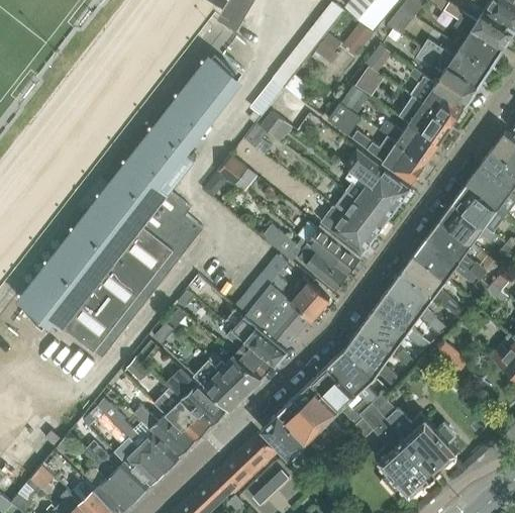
[(241,0),(225,0),(222,6),(214,16),(228,28),(241,11),(236,7),(241,0)]
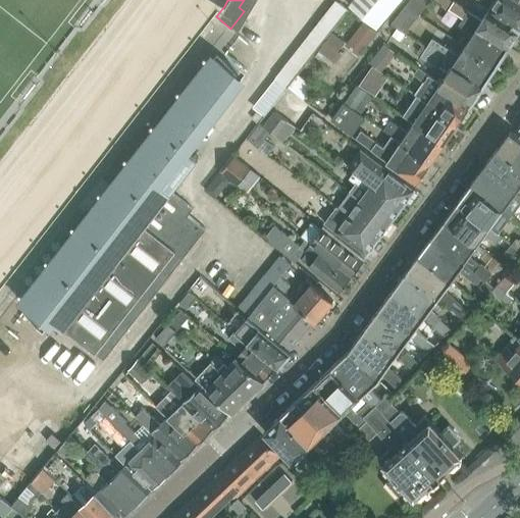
[(348,10),(374,33),(402,0),(355,0),(347,10),(348,10)]
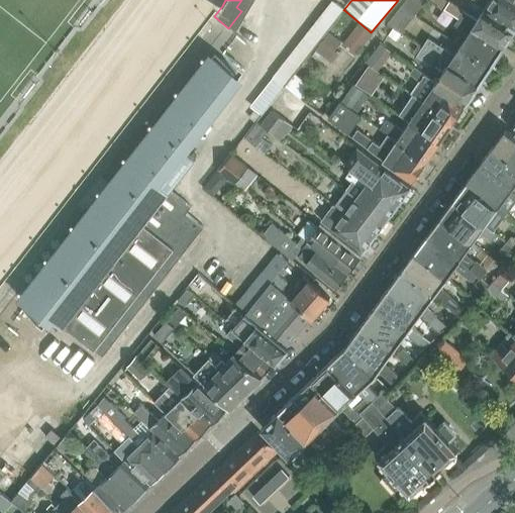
[(424,0),(407,0),(400,10),(413,19),(427,2),(424,0)]
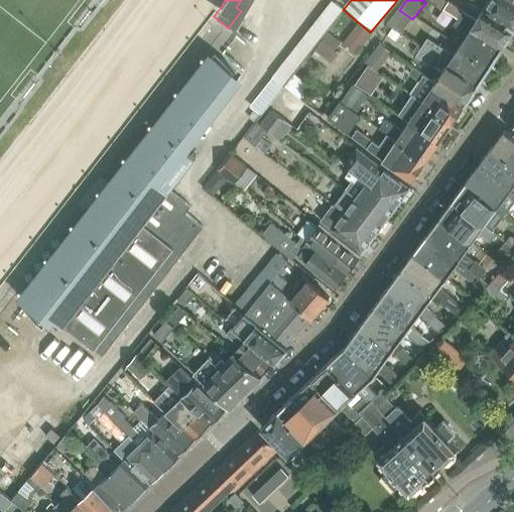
[(482,12),(512,32),(513,29),(513,0),(463,0),(469,3),(482,12)]
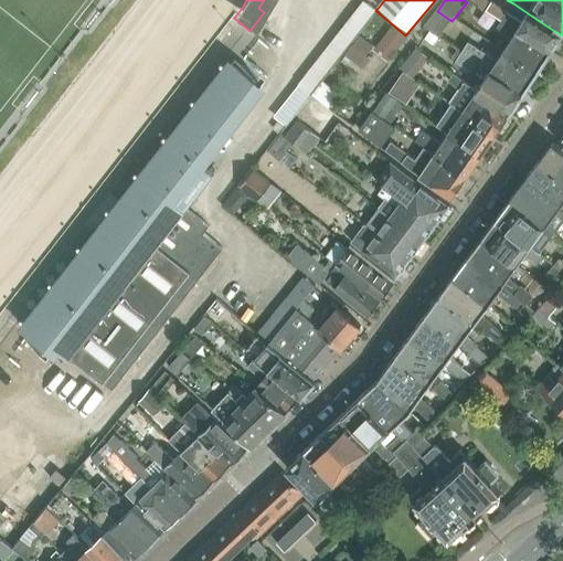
[(365,6),(300,91),(309,97),(320,84),(339,61),(375,13),(365,6)]
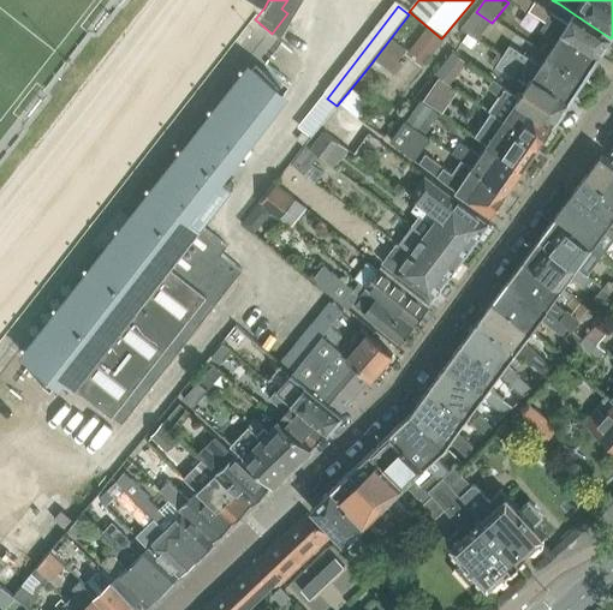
[(533,7),(527,15),(545,27),(596,60),(611,39),(575,15),(566,29),(533,7)]
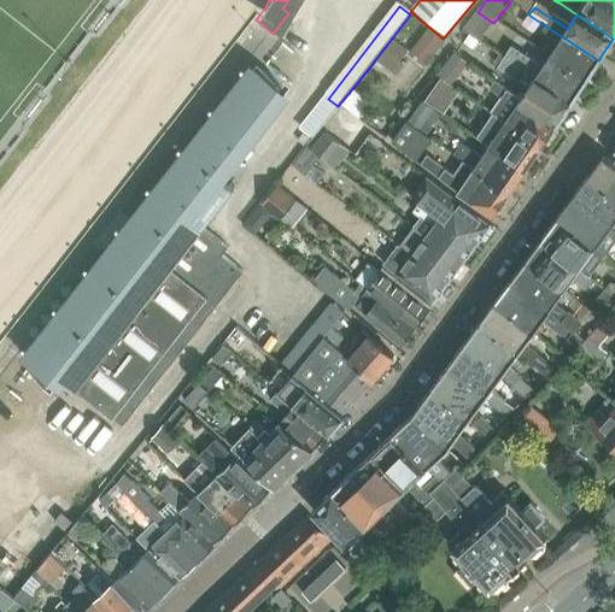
[(478,12),(461,33),(470,40),(476,43),(493,23),(478,12)]
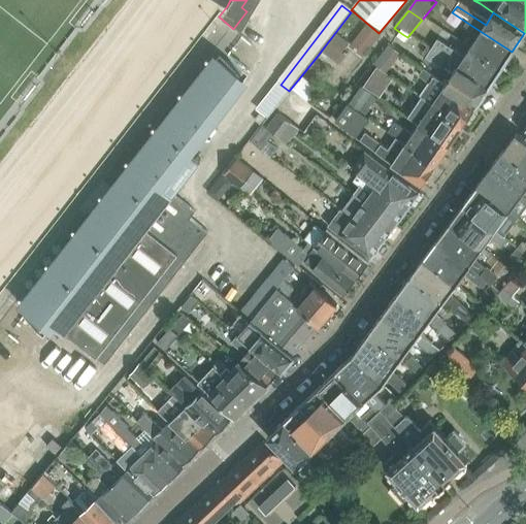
[(512,52),(467,23),(462,29),(477,38),(468,51),(499,70),(512,52)]
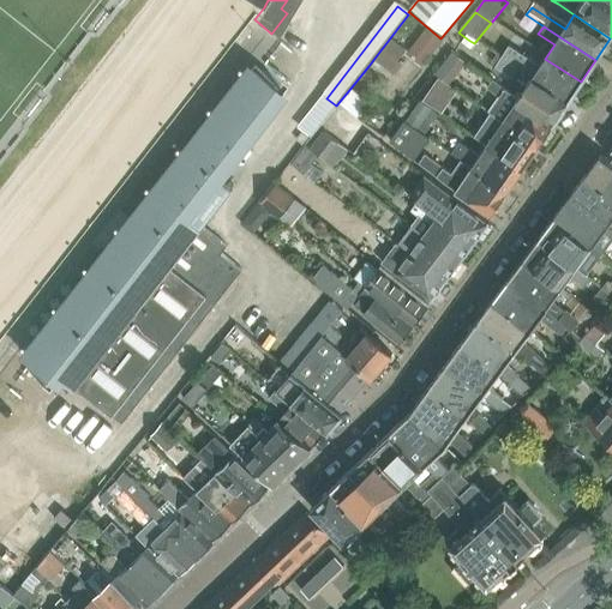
[(507,49),(499,60),(531,80),(567,104),(581,82),(545,59),(538,70),(507,49)]
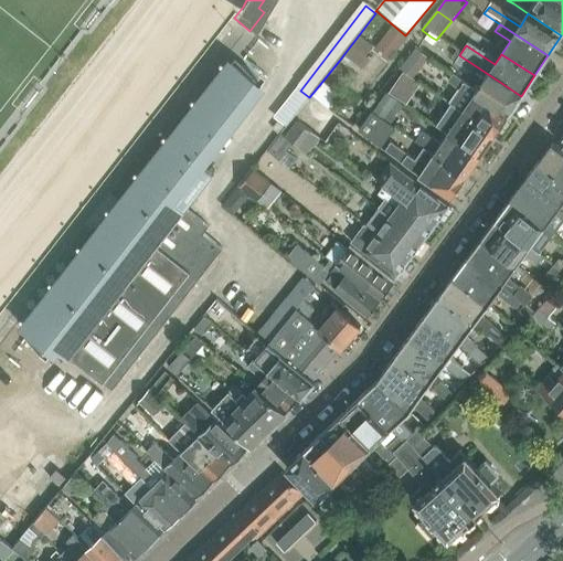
[(482,83),(475,95),(508,117),(509,115),(514,114),(518,108),(517,103),(521,96),(488,74),(459,55),(454,64),(482,83)]
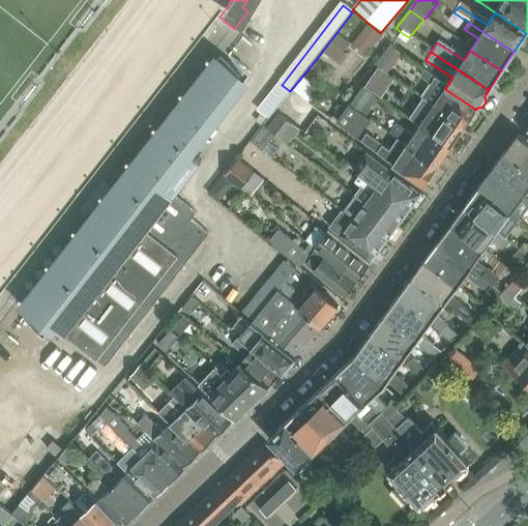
[(21,314),(25,318),(21,323),(27,327),(26,327),(42,340),(52,329),(104,370),(207,237),(189,223),(194,216),(172,199),(199,165),(191,158),(254,79),(250,76),(233,63),(227,59),(224,64),(218,60),(21,314)]
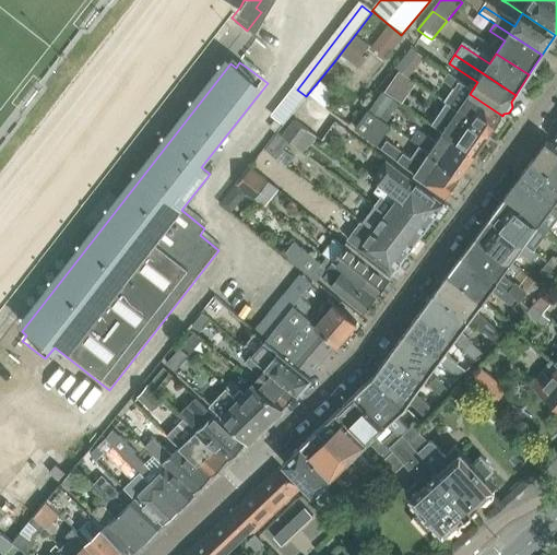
[(470,94),(447,78),(441,84),(458,96),(449,109),(487,137),(488,137),(489,133),(493,132),(496,127),(496,125),(501,116),(470,94)]
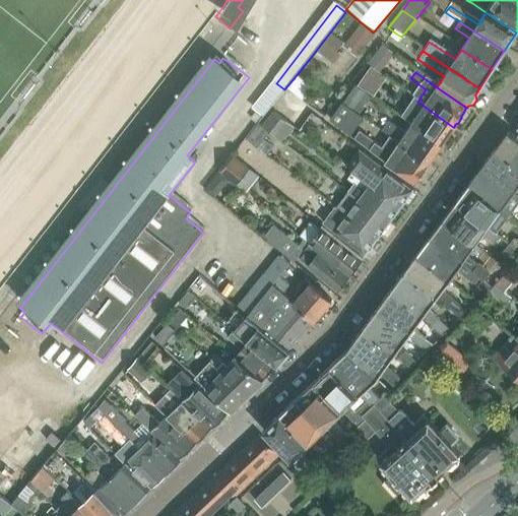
[(295,77),(284,89),(285,90),(297,99),(301,103),(311,89),(295,77)]
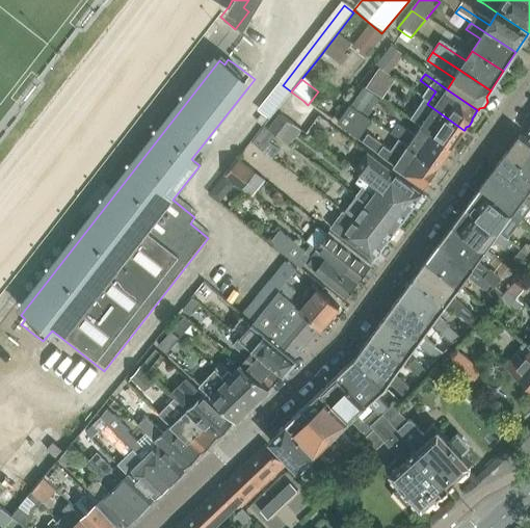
[(353,104),(363,110),(372,98),(362,91),(353,104)]
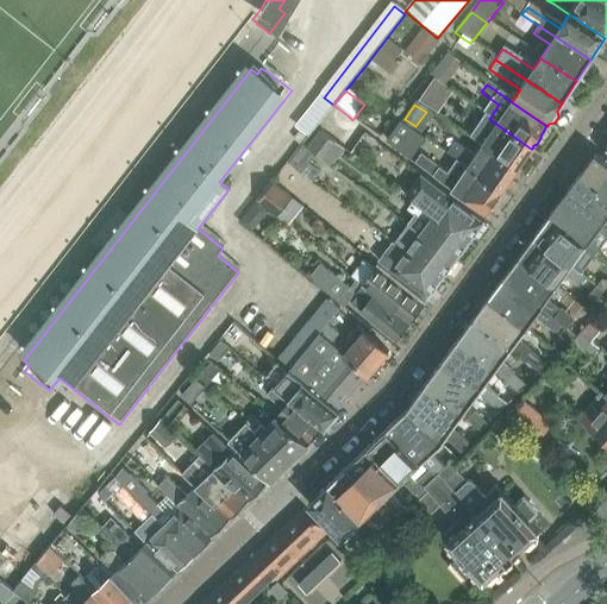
[(489,119),(474,109),(468,118),(479,126),(479,127),(489,136),(481,146),(517,170),(518,168),(520,167),(524,161),(525,158),(531,149),(489,119)]
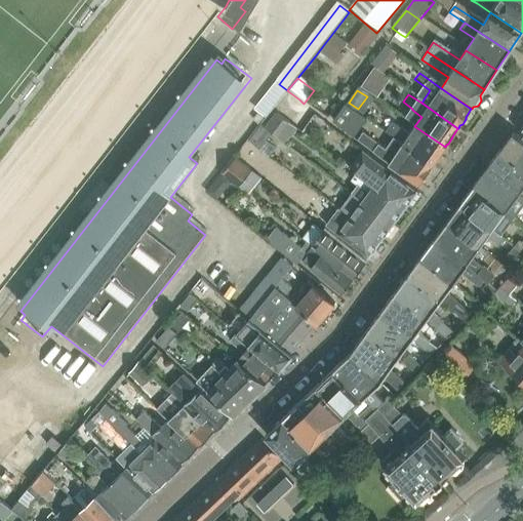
[(289,126),(302,110),(288,98),(275,116),(289,126)]
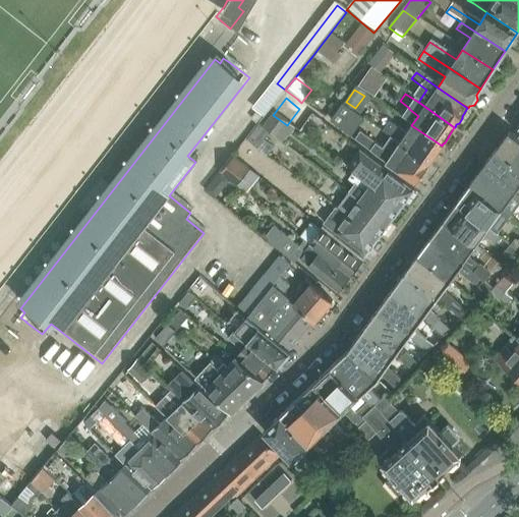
[(349,139),(362,121),(341,106),(329,123),(349,139)]
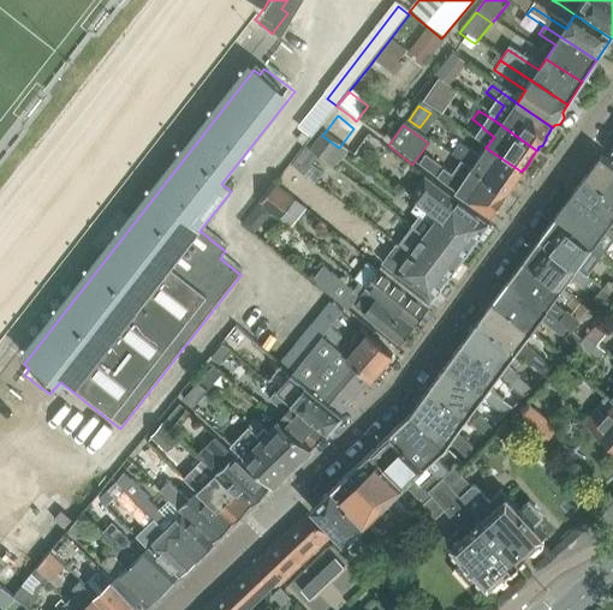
[(325,167),(339,148),(322,136),(322,137),(313,149),(317,153),(314,159),(325,167)]
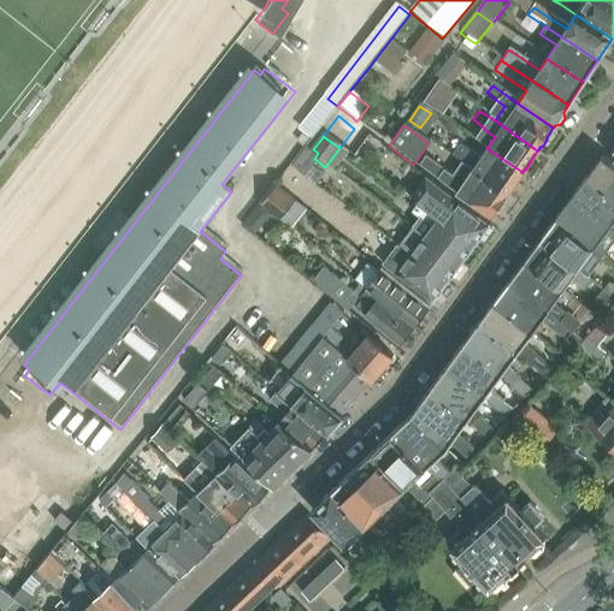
[(478,160),(459,147),(450,159),(460,165),(503,194),(506,196),(511,190),(513,189),(517,183),(517,181),(523,172),(486,148),(478,160)]
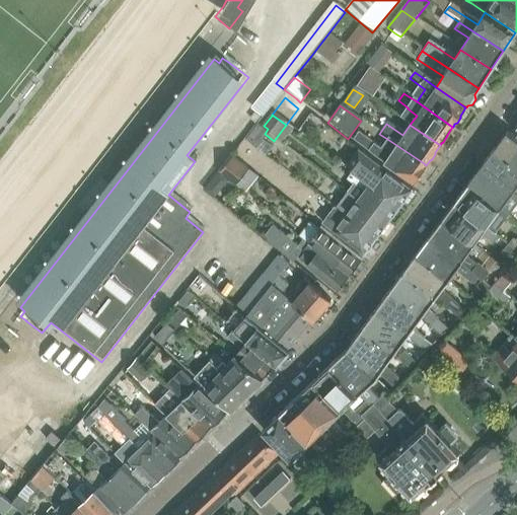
[(426,165),(424,163),(387,139),(380,150),(357,134),(352,141),(372,157),(383,164),(413,186),(419,176),(421,175),(425,170),(425,168),(427,165),(426,165)]
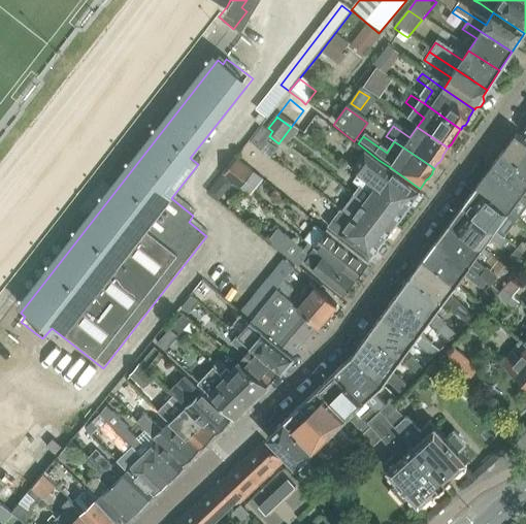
[(525,145),(514,137),(500,155),(525,173),(525,145)]
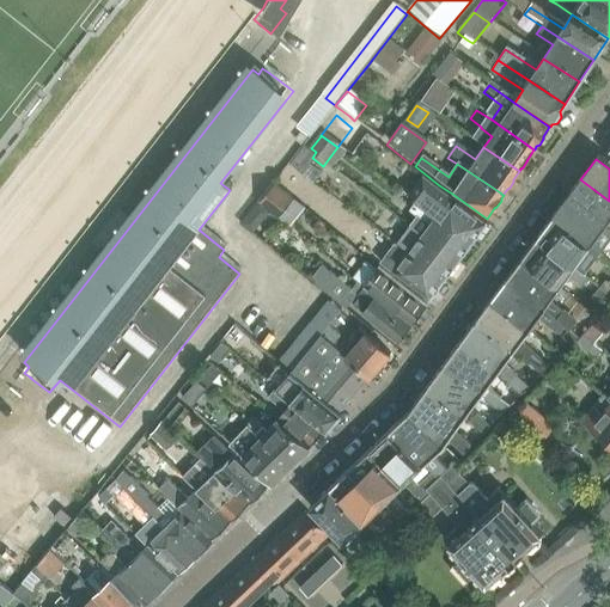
[(413,191),(407,200),(421,210),(433,220),(470,246),(485,227),(449,200),(421,179),(413,191)]
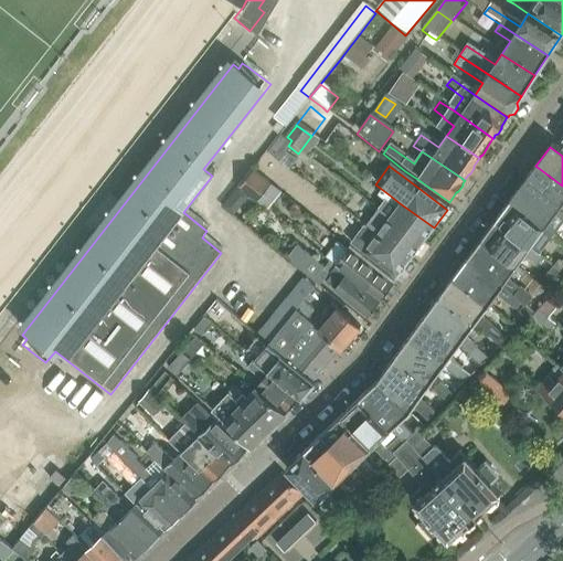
[(562,186),(535,166),(522,184),(556,212),(562,203),(562,186)]
